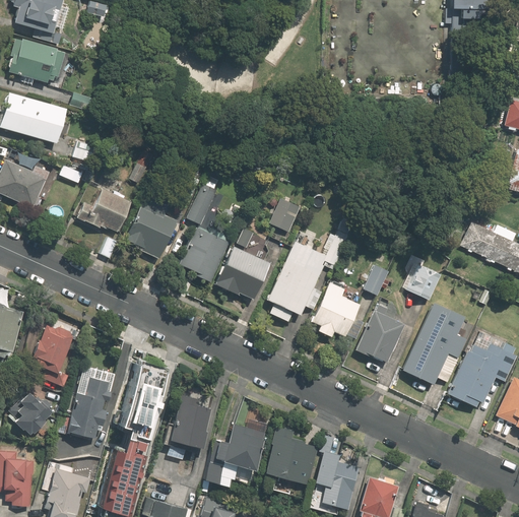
[(10,0),(10,2),(14,3),(12,7),(18,9),(14,23),(54,35),(63,0),(10,0)]
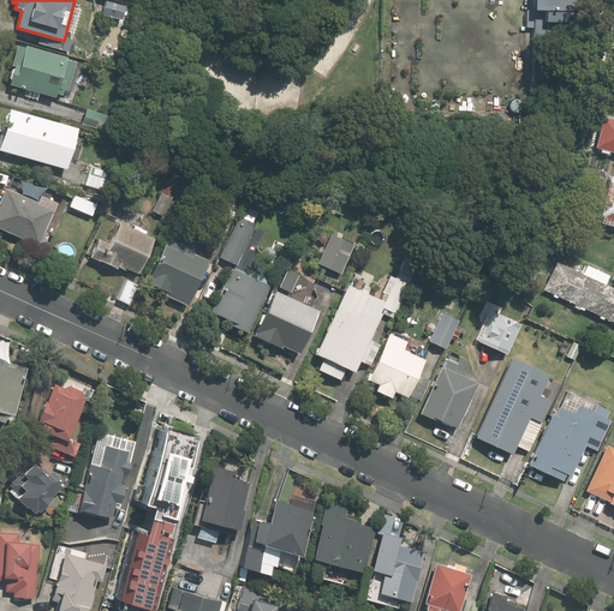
[(574,7),(574,0),(531,0),(531,6),(543,6),(542,17),(565,18),(565,12),(565,7),(574,7)]
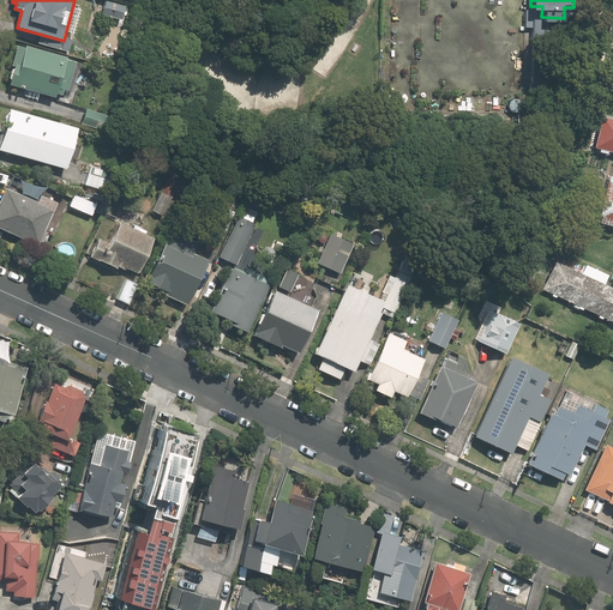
[(126,6),(104,1),(100,17),(122,22),(126,6)]
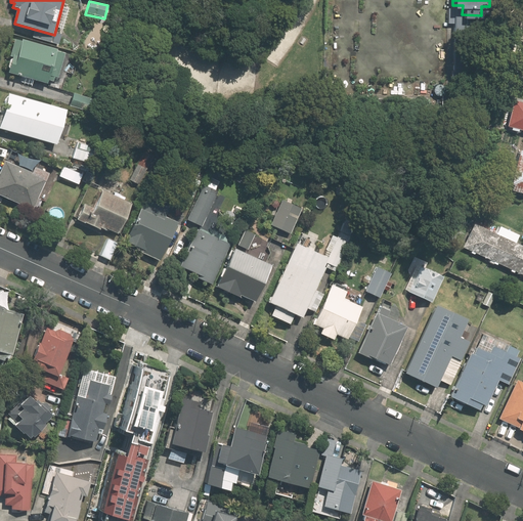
[(6,74),(46,84),(53,82),(55,77),(60,78),(69,50),(16,37),(6,74)]
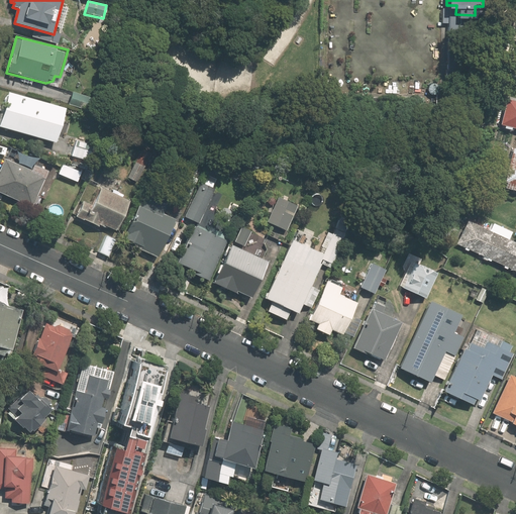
[(66,108),(7,92),(0,116),(0,126),(56,142),(66,108)]
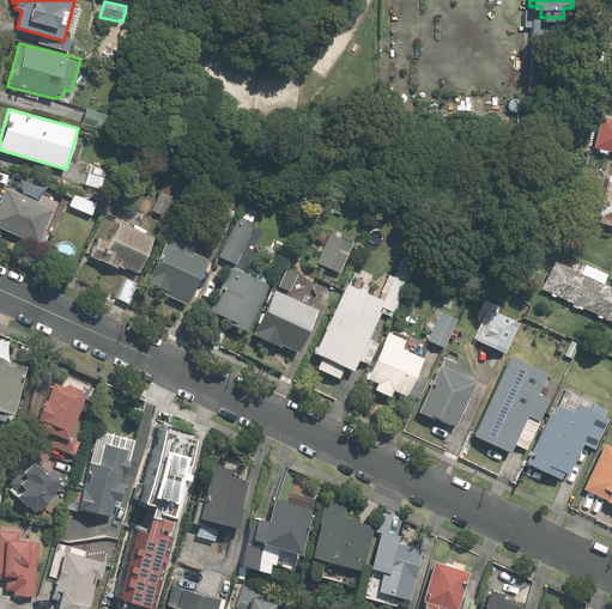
[(110,117),(85,110),(80,125),(107,132),(110,117)]
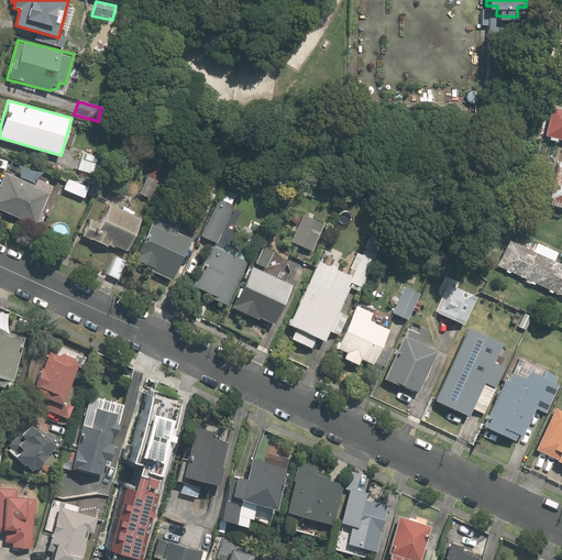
[(561,116),(547,111),(538,140),(561,145),(561,168),(550,165),(540,201),(544,202),(542,208),(560,213),(561,207),(561,116)]
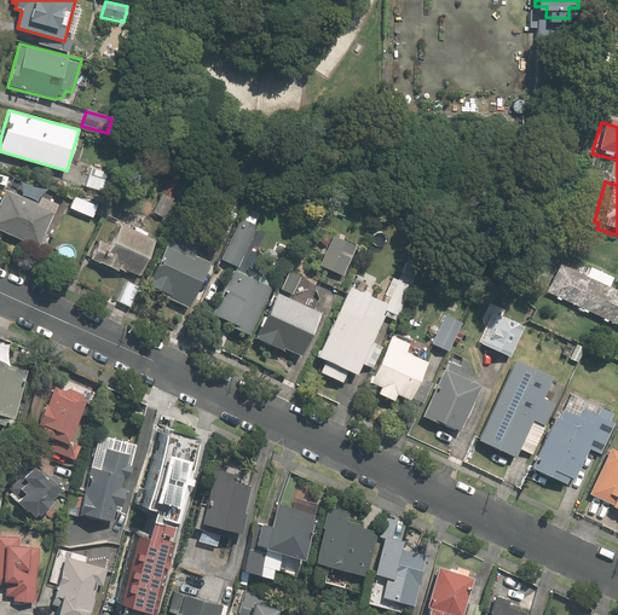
[(86,189),(91,190),(88,199),(109,204),(111,193),(116,175),(91,169),(86,189)]
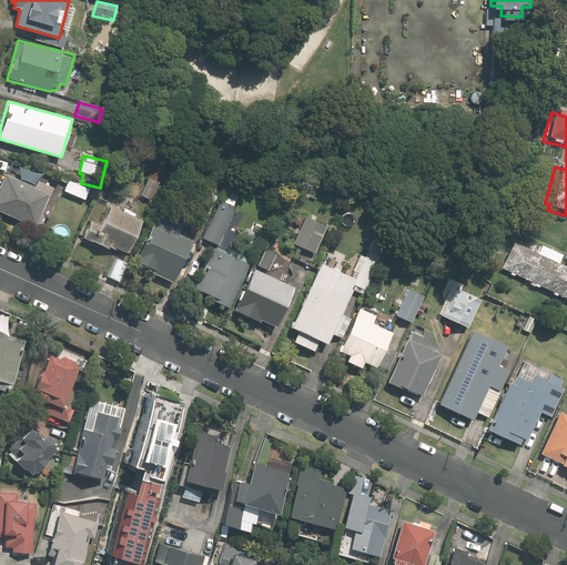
[(62,187),(0,161),(0,184),(0,211),(37,228),(38,225),(40,226),(43,218),(49,220),(62,187)]
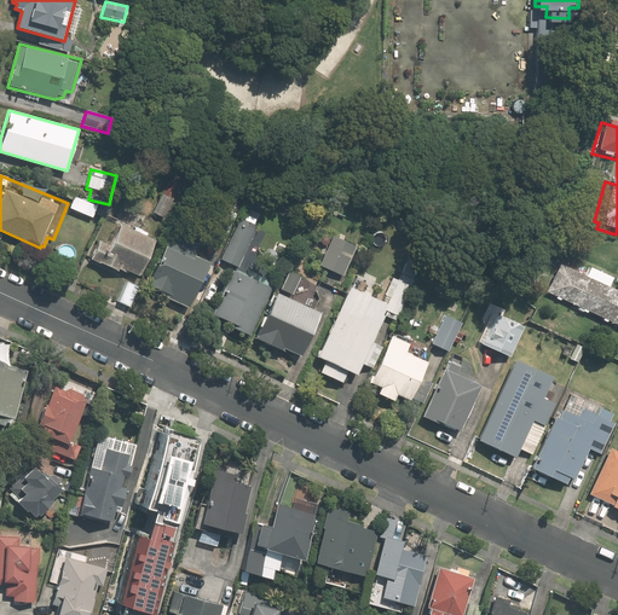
[(165,193),(152,215),(162,220),(174,198),(165,193)]
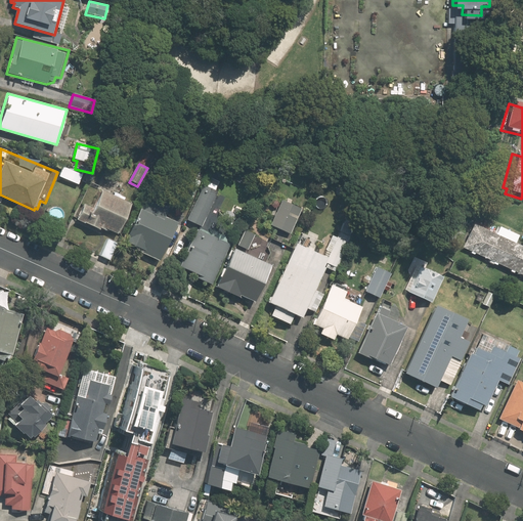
[(63,166),(58,177),(81,186),(85,175),(63,166)]
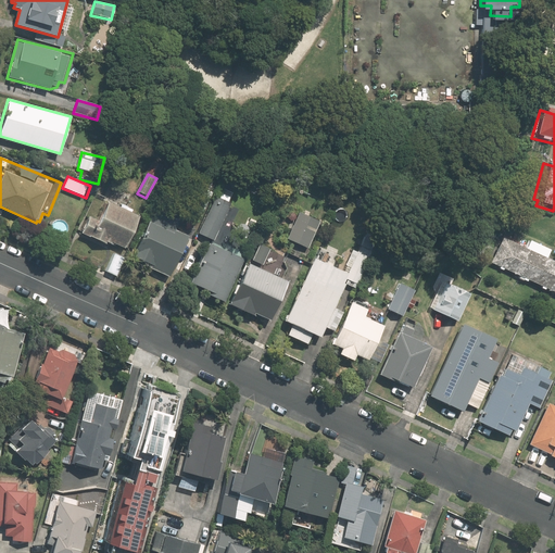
[(213,193),(194,185),(183,210),(201,218),(213,193)]
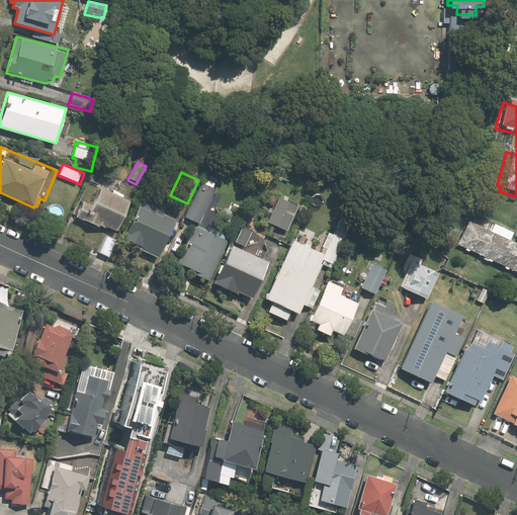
[(201,181),(184,217),(201,224),(218,189),(201,181)]
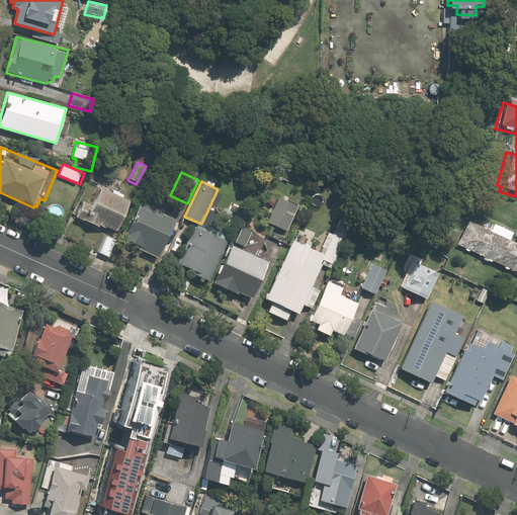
[(105,227),(118,232),(132,198),(101,185),(93,205),(83,201),(76,218),(104,229),(105,227)]
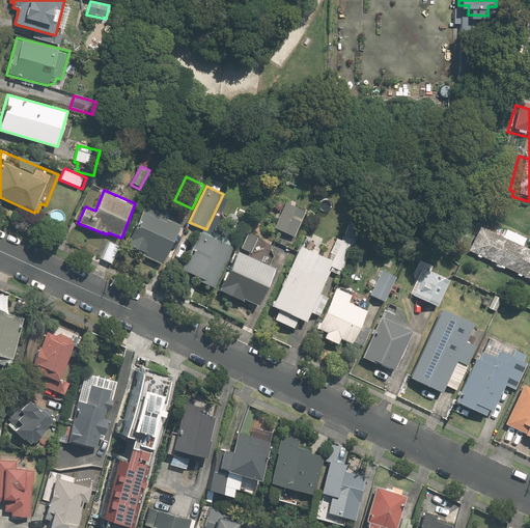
[(273,228),(279,231),(274,242),(293,251),(298,241),(295,239),(308,211),(286,200),(273,228)]
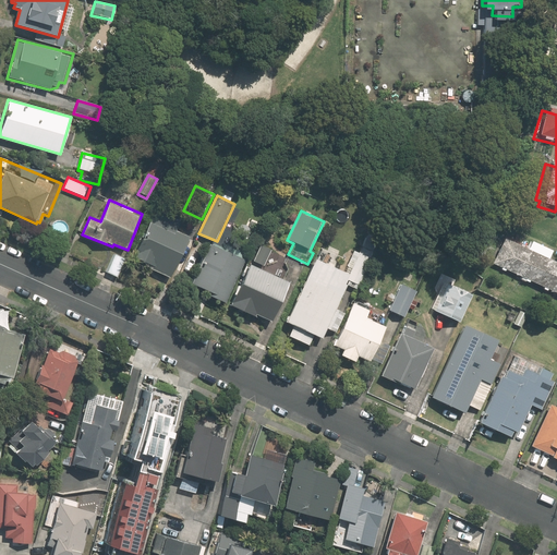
[(161,221),(152,217),(133,255),(154,265),(152,269),(170,278),(191,237),(177,229),(179,224),(164,216),(161,221)]
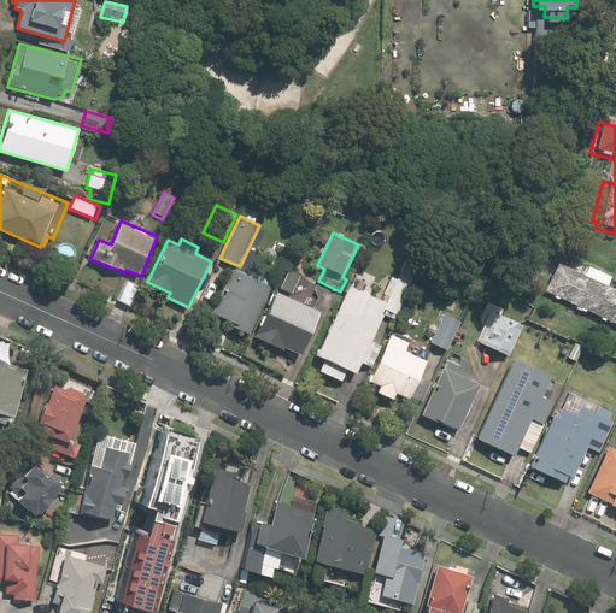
[(615,289),(558,264),(546,293),(615,324),(615,289)]
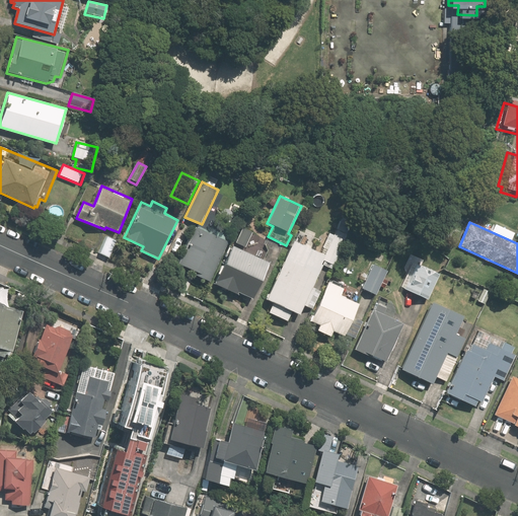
[(229,242),(195,226),(176,266),(211,282),(229,242)]
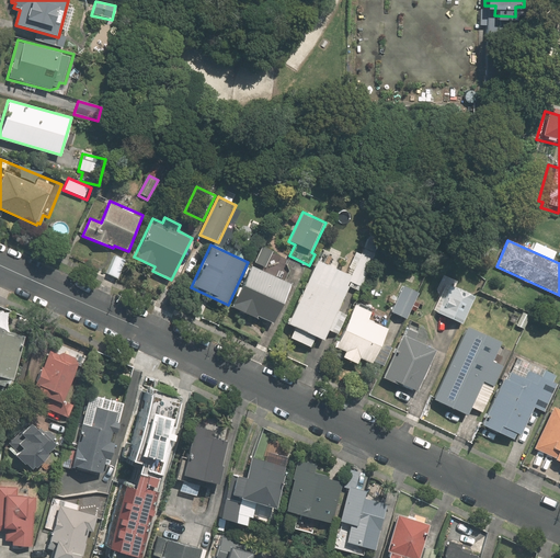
[(263,246),(254,262),(283,276),(292,259),(263,246)]
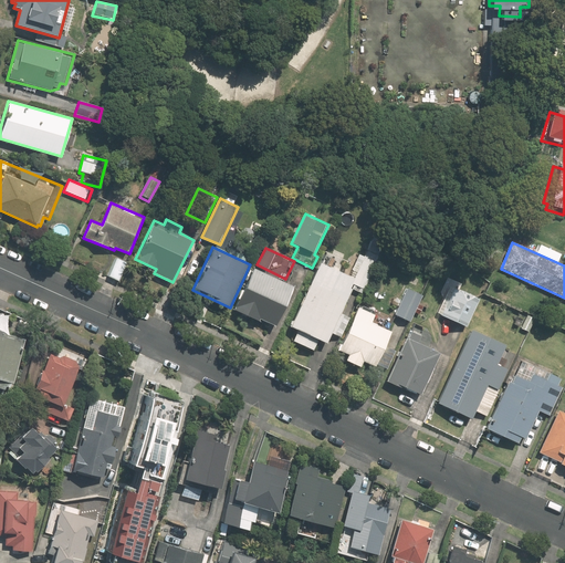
[(326,343),(331,333),(341,339),(351,319),(341,314),(353,290),(362,294),(377,261),(363,254),(353,256),(345,272),(338,270),(344,257),(333,251),(331,256),(325,252),(289,327),(297,332),(293,342),(313,352),(320,340),(326,343)]
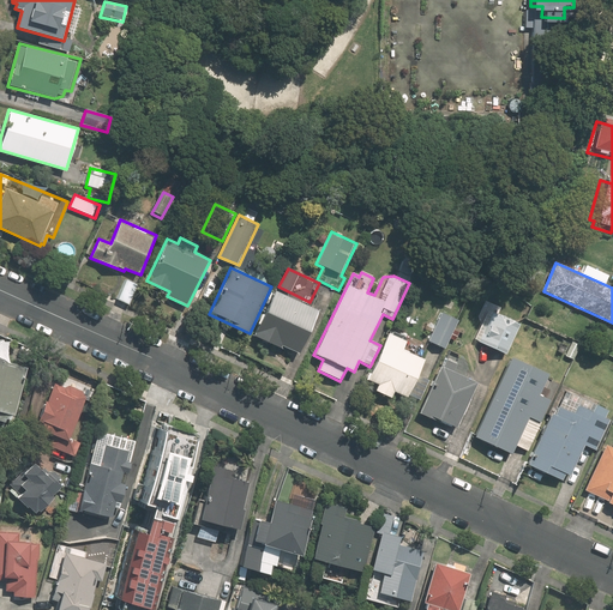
[(139,287),(126,279),(115,301),(130,307),(139,287)]
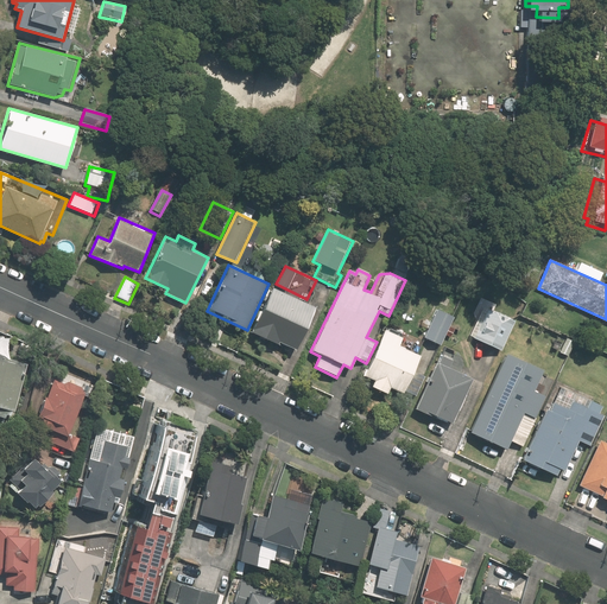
[(280,341),(299,350),(318,307),(272,286),(252,332),(278,344),(280,341)]
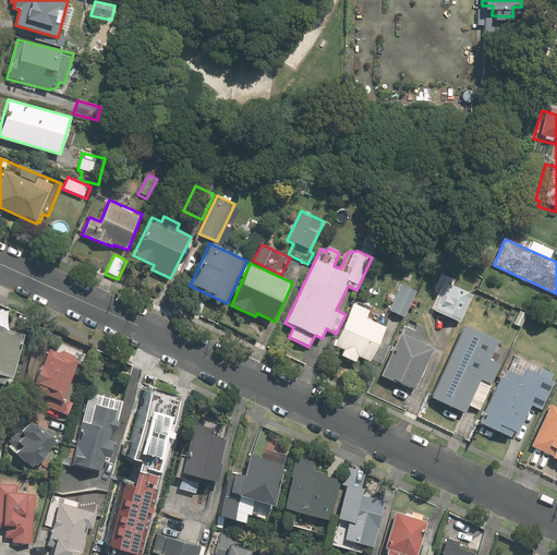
[(413,301),(420,286),(403,279),(389,312),(403,318),(408,310),(413,312),(416,303),(413,301)]
